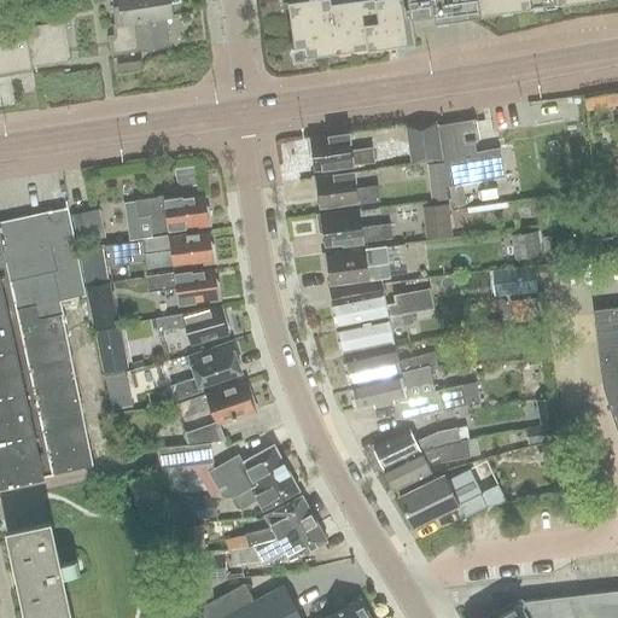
[(121,0),(122,5),(114,6),(118,35),(110,36),(112,54),(170,45),(165,17),(174,16),(170,0),(121,0)]
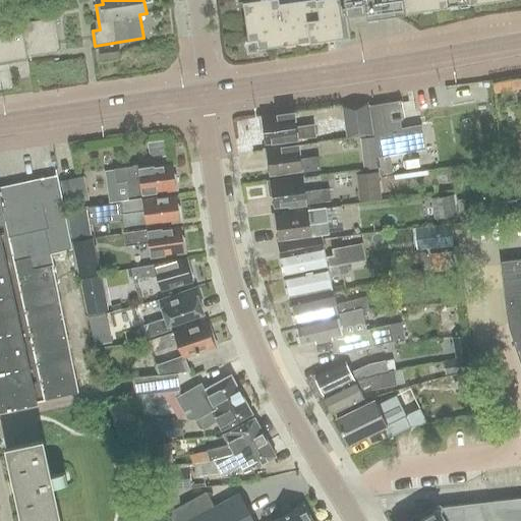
[(351,33),(349,19),(346,0),(285,0),(281,1),(280,0),(237,0),(238,2),(244,1),(250,47),(351,33)]
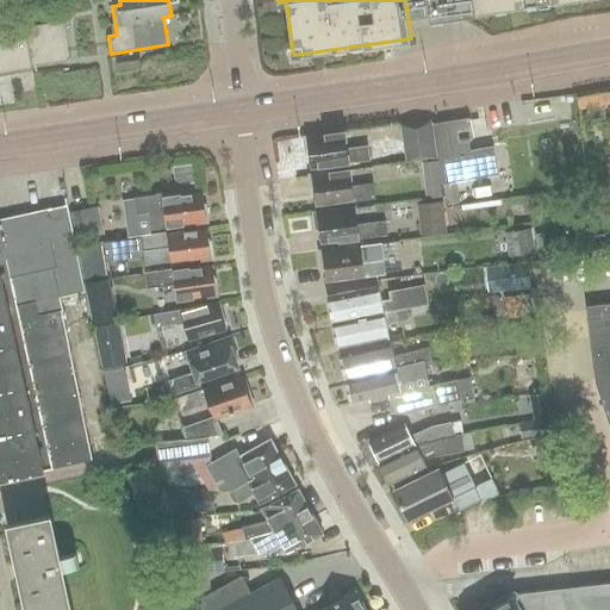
[(430,19),(427,0),(405,0),(409,23),(430,19)]
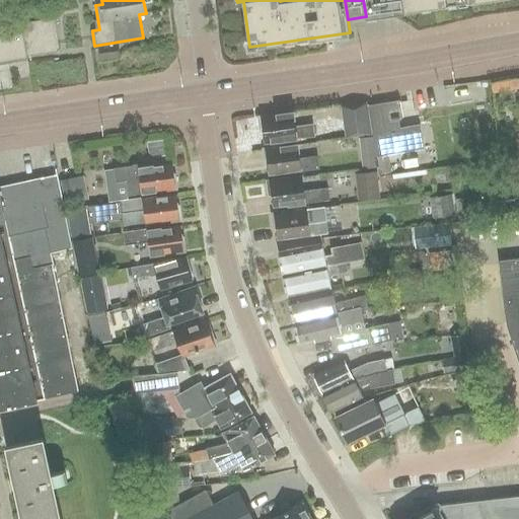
[(363,0),(366,16),(477,0),(363,0)]
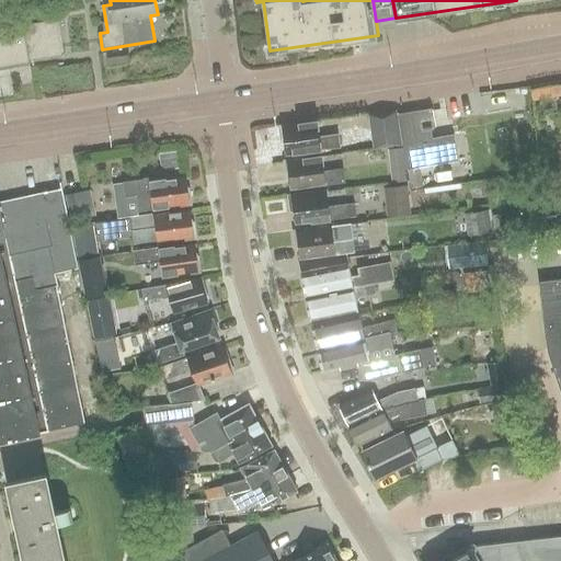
[(23,25),(24,33),(26,33),(30,60),(65,55),(59,20),(23,25)]
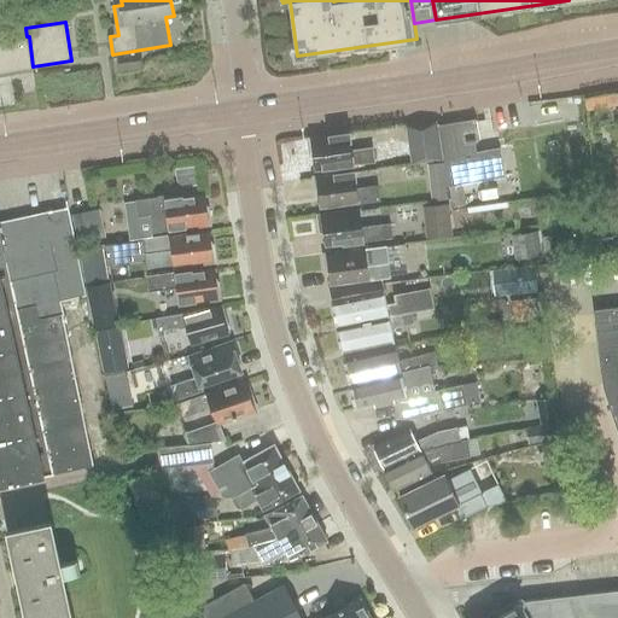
[(0,74),(33,69),(33,71),(34,71),(33,66),(29,36),(27,36),(0,41),(0,74)]
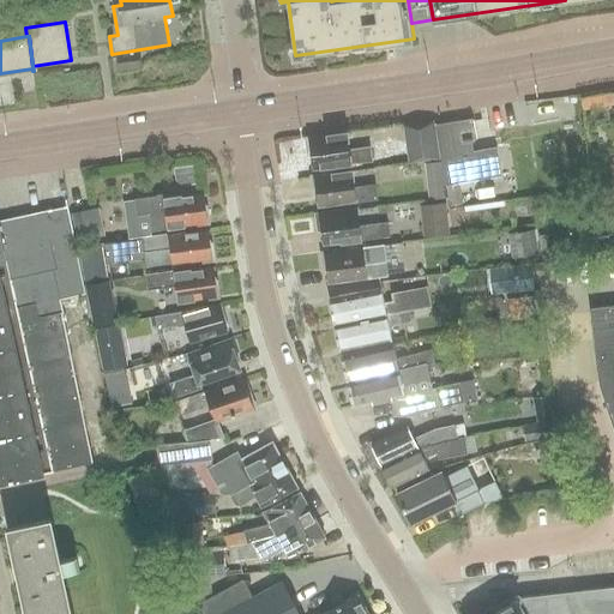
[(446,186),(503,175),(497,146),(479,150),(473,119),(435,125),(446,186)]
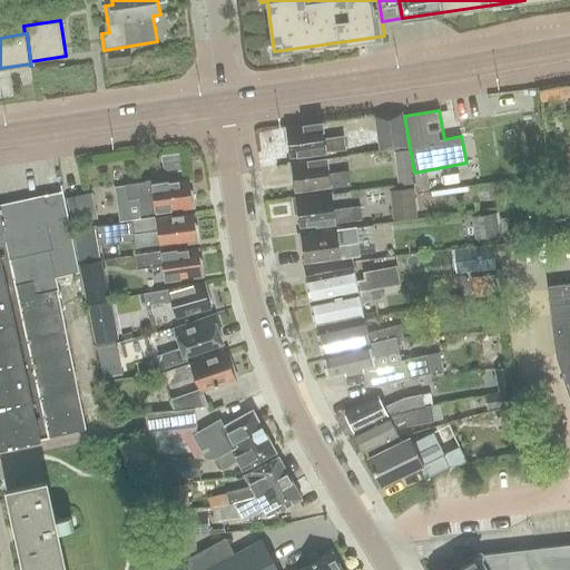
[(403,112),(376,117),(381,150),(408,147),(403,112)]
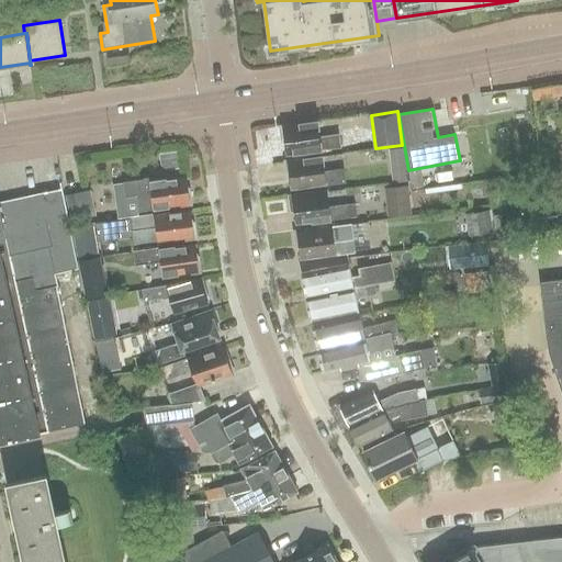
[(322,150),(341,147),(339,134),(319,137),(317,122),(281,126),(283,141),(285,142),(288,155),(322,150)]
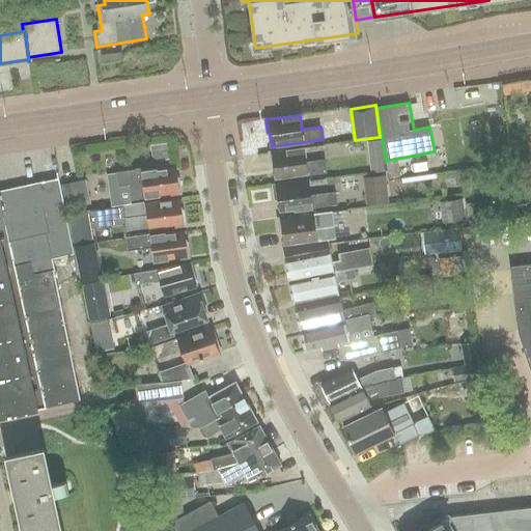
[(373,171),(385,170),(382,142),(370,143),(373,171)]
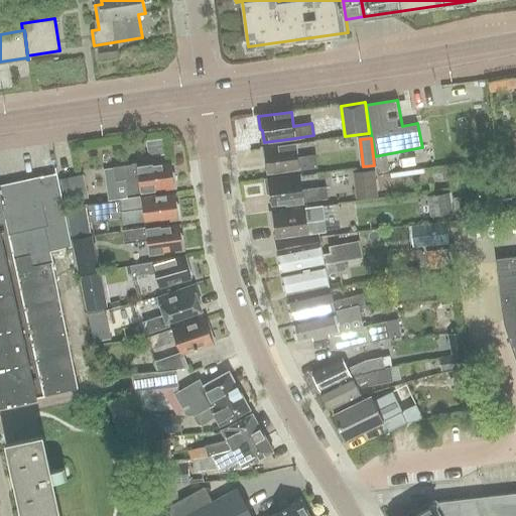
[(161,139),(146,141),(147,151),(153,156),(163,155),(161,139)]
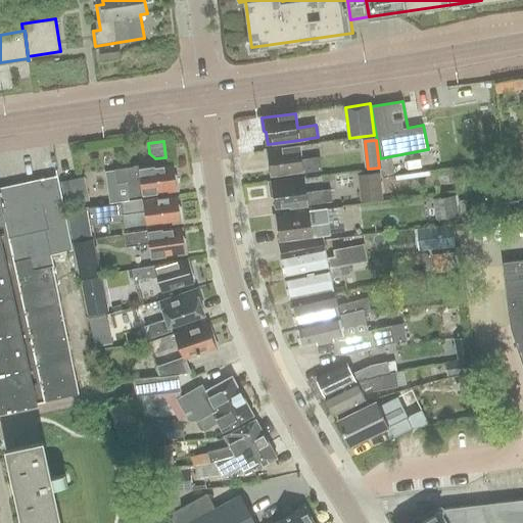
[(303,172),(322,170),(320,157),(301,160),(300,146),(266,150),(268,163),(271,164),(272,175),(287,173),(287,175),(303,173),(303,172)]
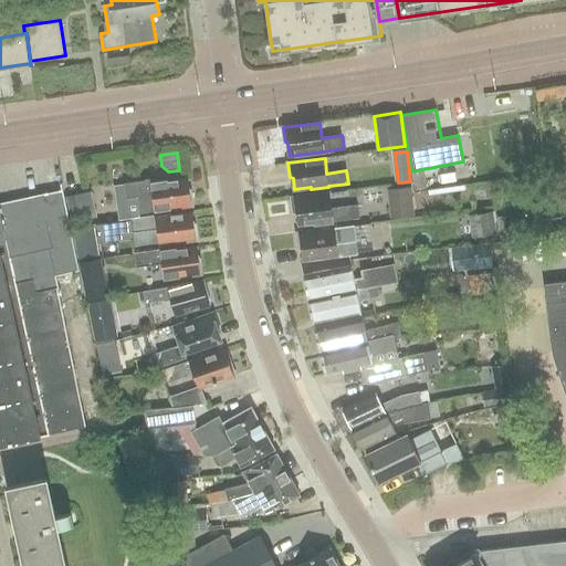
[(412,171),(416,188),(427,187),(423,170),(412,171)]
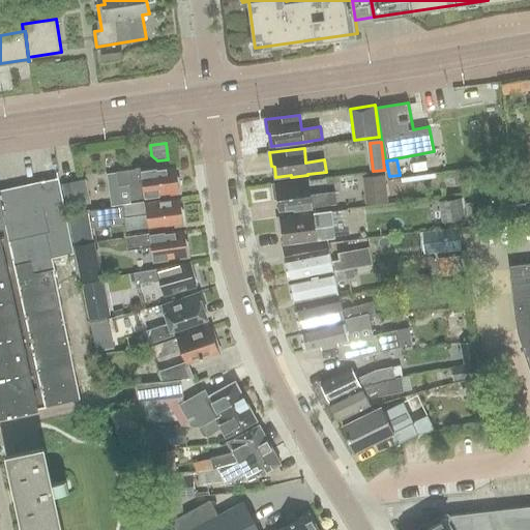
[(156,170),(156,169),(142,170),(118,173),(120,185),(129,184),(131,199),(146,197),(165,195),(165,194),(179,192),(179,190),(180,189),(179,178),(177,177),(176,168),(156,170)]
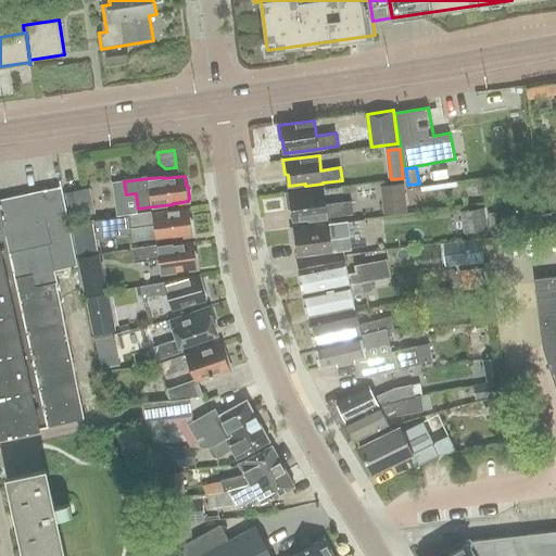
[(54,272),(78,267),(61,180),(60,181),(61,187),(0,200),(0,429),(1,436),(0,436),(0,438),(49,427),(84,419),(54,272)]
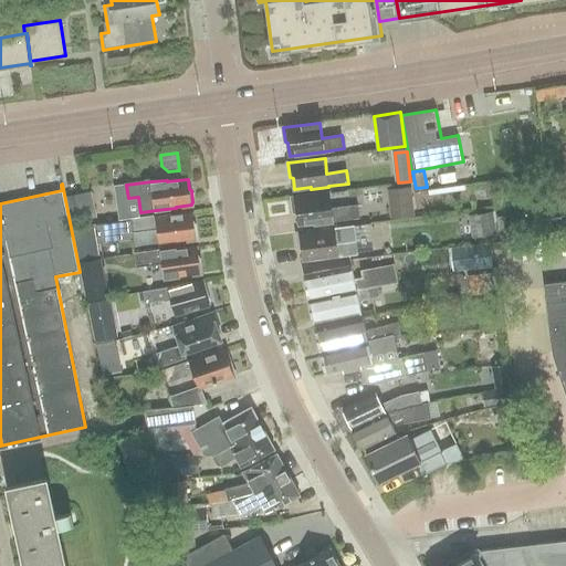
[(415,216),(411,186),(388,188),(391,219),(415,216)]
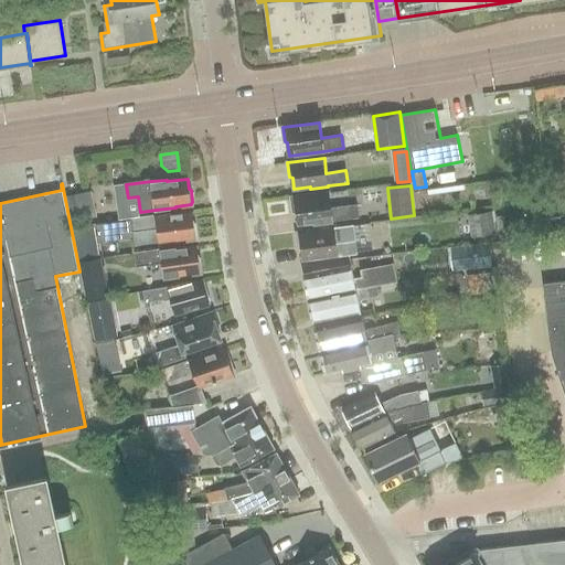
[(97,214),(92,188),(66,194),(72,220),(97,214)]
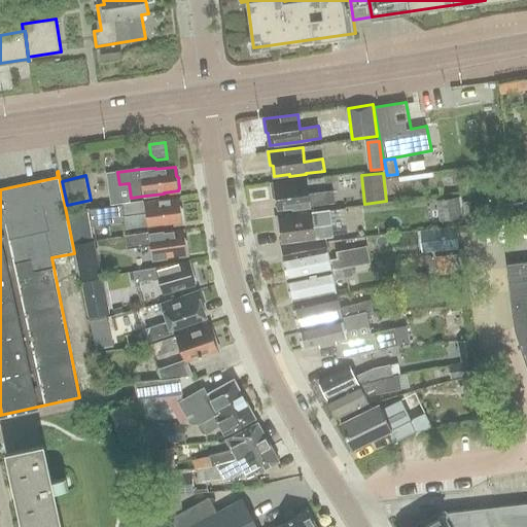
[(334,190),(327,191),(309,194),(307,179),(273,184),(274,197),(277,199),(279,209),(292,207),(293,209),(311,207),(311,206),(336,203),(334,190)]
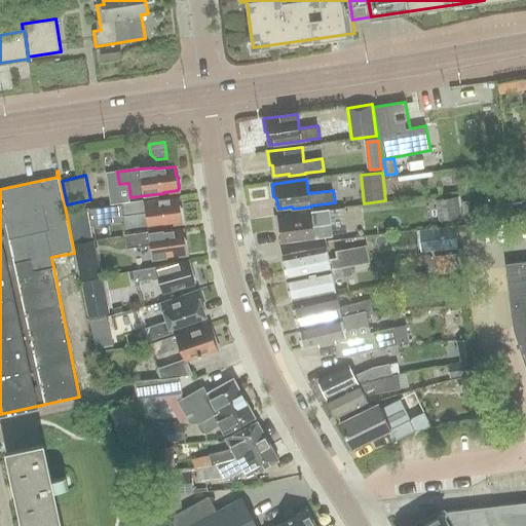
[(437,200),(440,221),(462,218),(458,196),(437,200)]
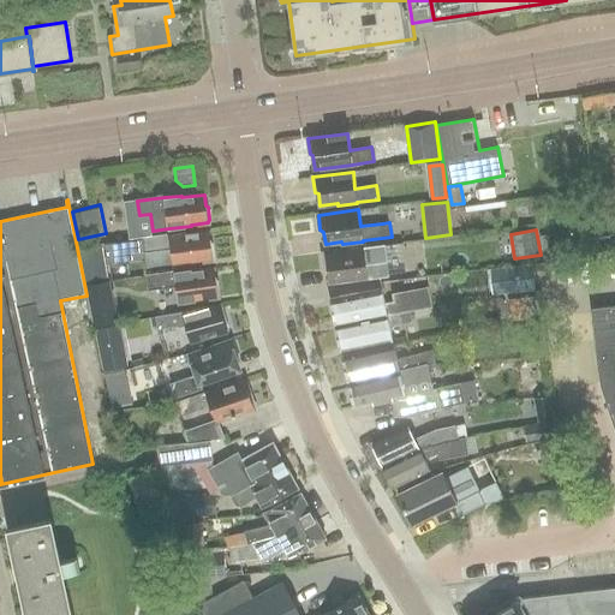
[(213,258),(214,255),(213,244),(210,243),(209,232),(186,234),(186,232),(143,238),(144,251),(165,249),(165,248),(172,246),(174,266),(196,263),(196,262),(213,260),(213,258)]
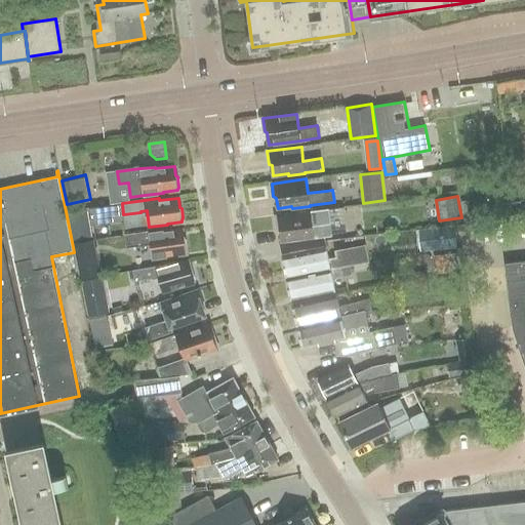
[(386,228),(384,208),(360,211),(362,231),(386,228)]
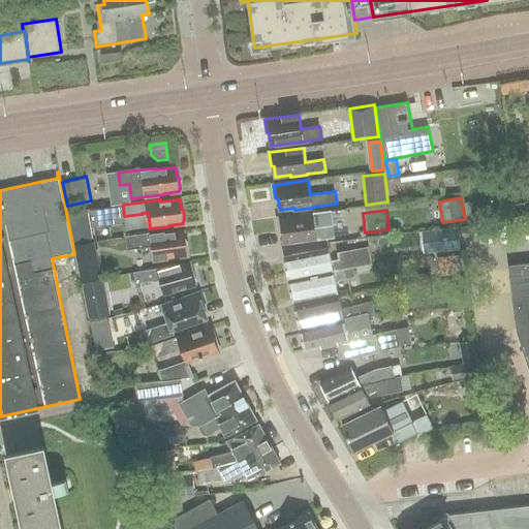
[(93,239),(88,211),(68,215),(73,242),(93,239)]
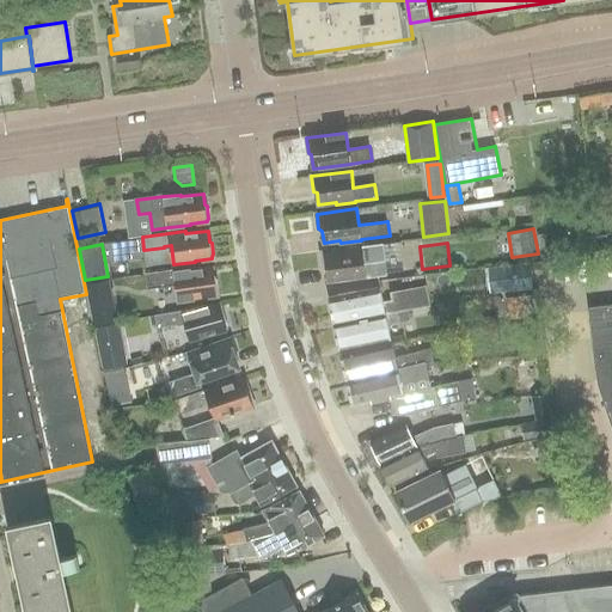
[(366,277),(387,275),(385,261),(363,263),(361,246),(322,252),(324,267),(328,268),(329,281),(346,279),(346,281),(366,279),(366,277)]
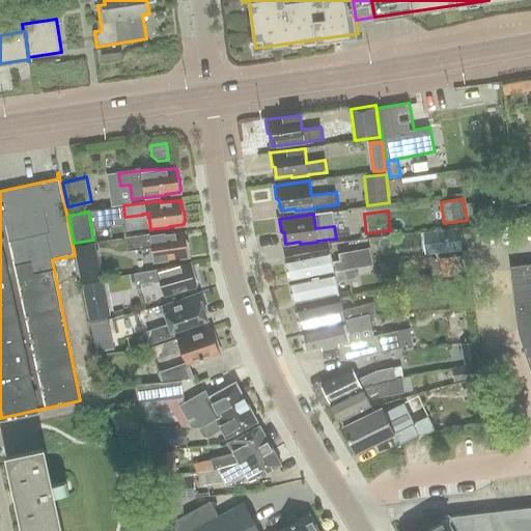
[(165,232),(128,238),(115,240),(116,251),(146,247),(146,246),(152,245),(155,261),(173,259),(173,258),(188,256),(188,254),(190,254),(187,231),(165,234),(165,232)]
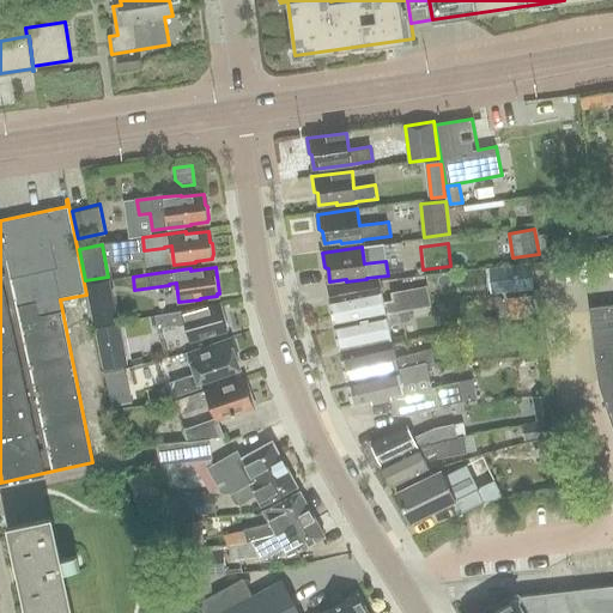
[(489,297),(535,292),(533,267),(486,271),(489,297)]
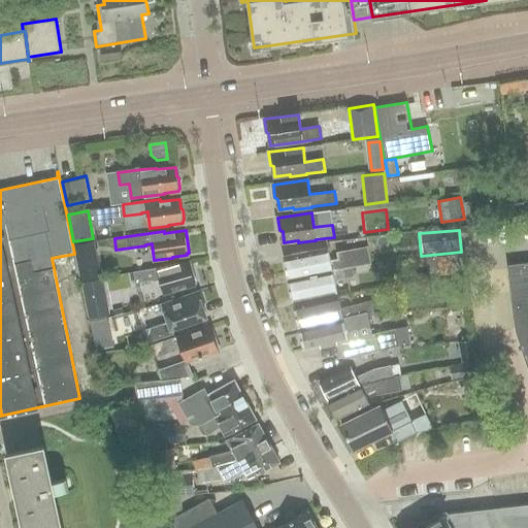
[(96,241),(74,245),(78,267),(100,263),(96,241)]
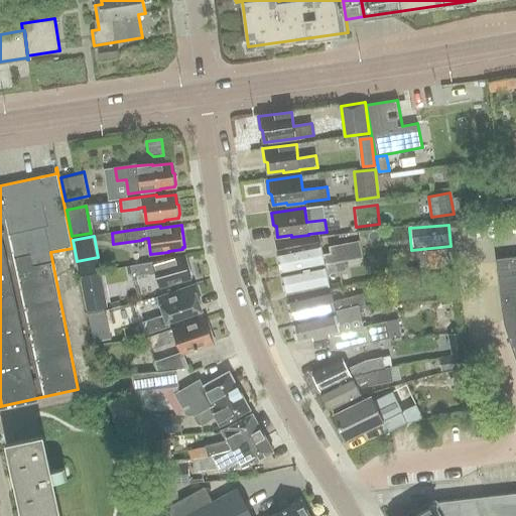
[(333,253),(333,255),(324,257),(320,242),(277,251),(281,273),(326,264),(344,261),(342,251),(333,253)]
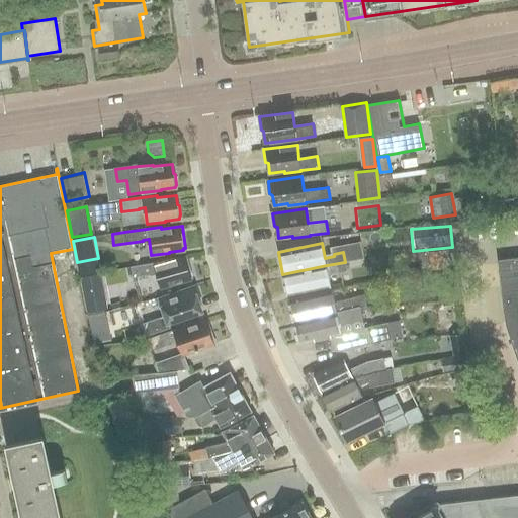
[(190,278),(192,275),(187,256),(170,261),(170,260),(155,264),(155,263),(132,267),(134,277),(157,274),(161,288),(191,280),(190,278)]
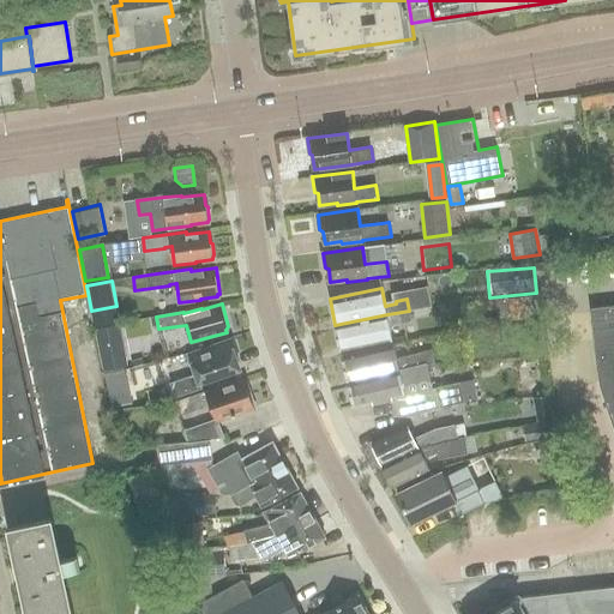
[(613,305),(590,308),(600,385),(613,427),(613,305)]
